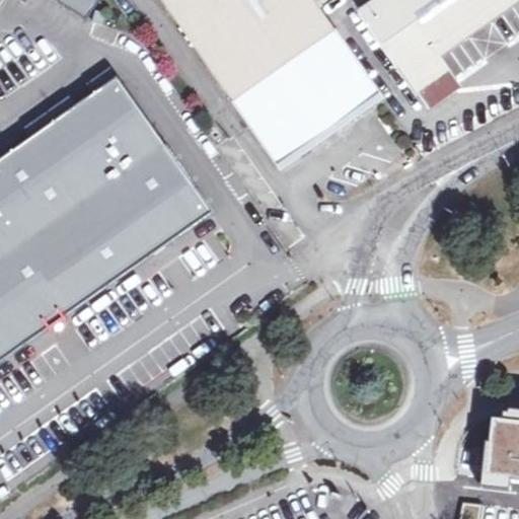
[(53,0),(83,17),(92,0),(53,0)]
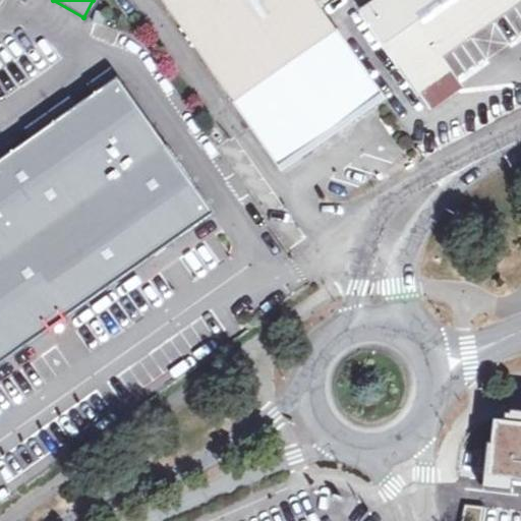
[(382,94),(316,0),(172,0),(281,161),(382,94)]
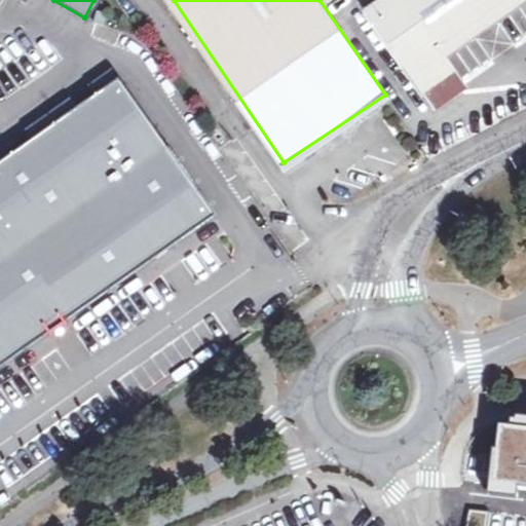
[(525,2),(525,0),(377,0),(370,5),(438,108),(465,88),(446,58),(525,2)]
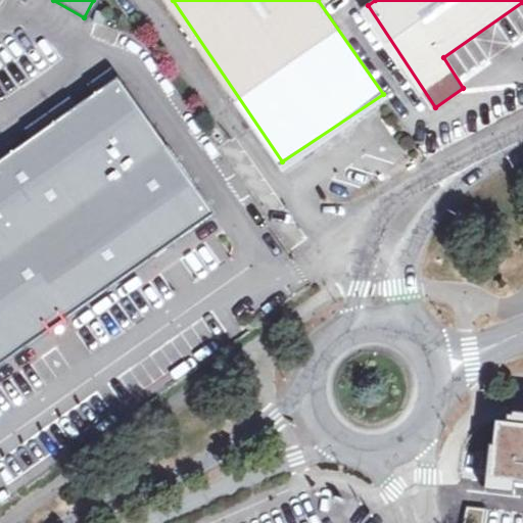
[(449,59),(461,78),(476,67),(466,50),(449,59)]
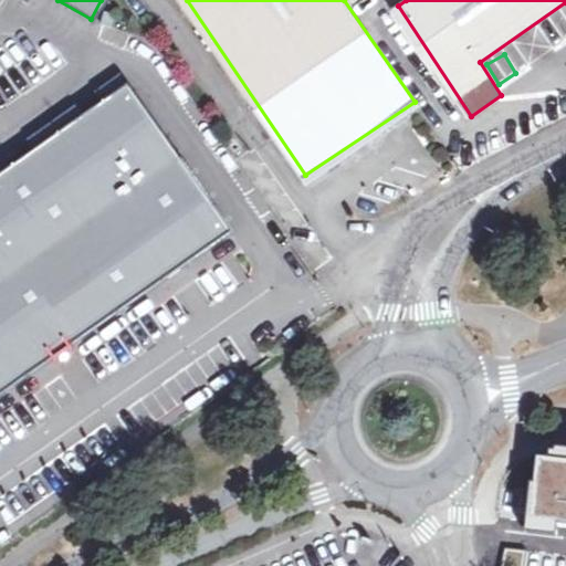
[(93,91),(102,102),(127,83),(119,72),(93,91)]
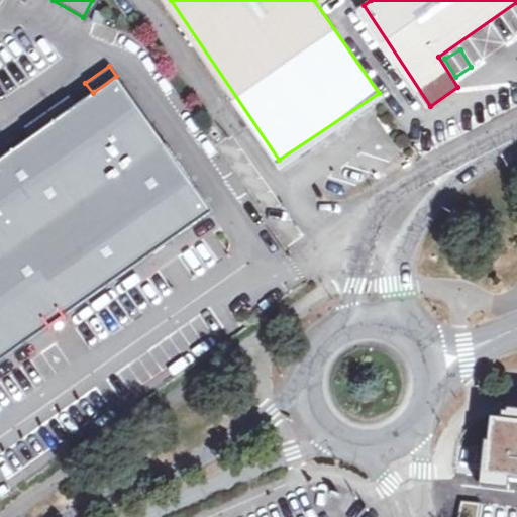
[(0,158),(0,263),(18,287),(46,327),(211,210),(116,76),(93,93),(75,105),(30,136),(0,158)]
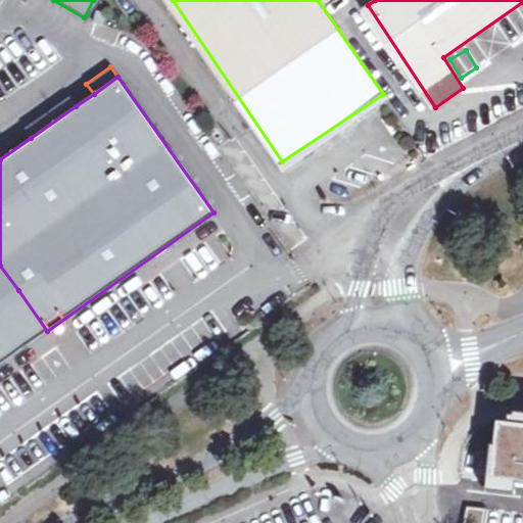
[(24,128),(31,138),(76,106),(68,96),(24,128)]
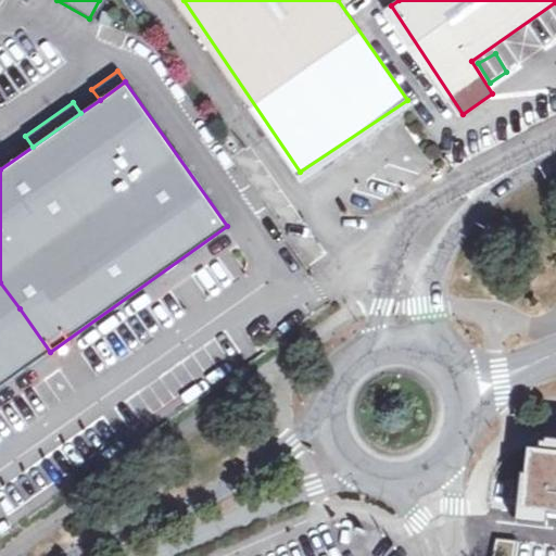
[(0,387),(50,352),(20,308),(0,282),(0,387)]
